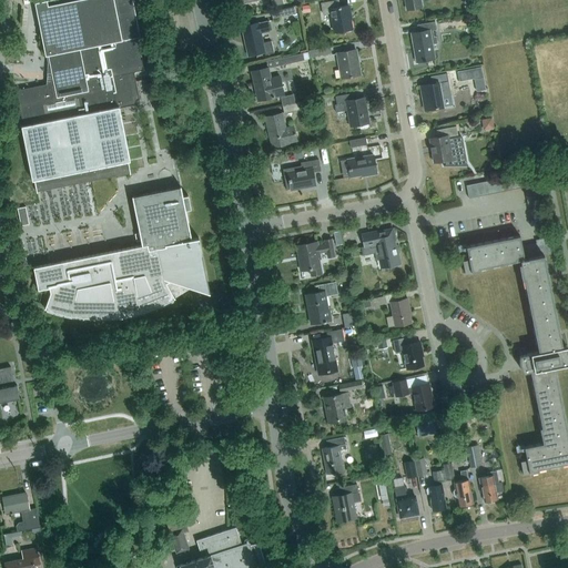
[(139,103),(138,103),(138,100),(140,100),(134,72),(144,70),(138,37),(140,37),(132,0),(46,0),(34,2),(46,56),(48,54),(50,64),(47,84),(24,90),(23,88),(24,95),(20,97),(21,103),(19,103),(23,125),(21,125),(31,179),(32,181),(34,181),(37,193),(37,192),(37,191),(130,172),(130,174),(131,174),(128,162),(130,161),(120,108),(139,104),(139,103)]
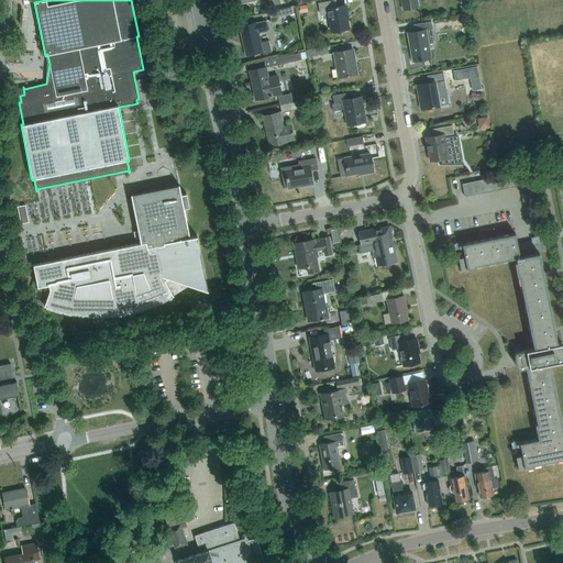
[(344,6),(333,8),(332,0),(318,2),(320,13),(329,11),(332,32),(349,29),(344,6)]
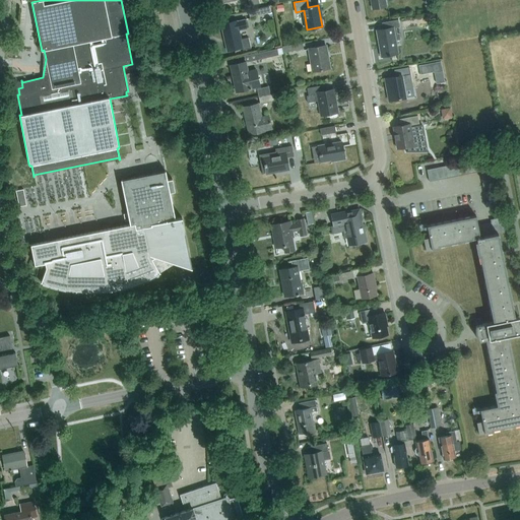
[(371,0),(373,9),(386,7),(384,0),(371,0)]
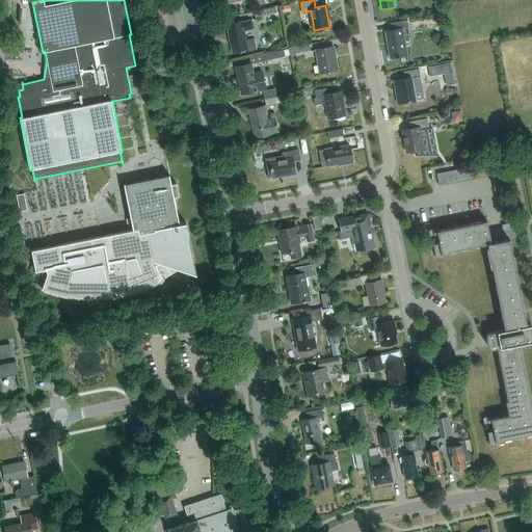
[(255,18),(277,12),(275,6),(254,11),(255,18)]
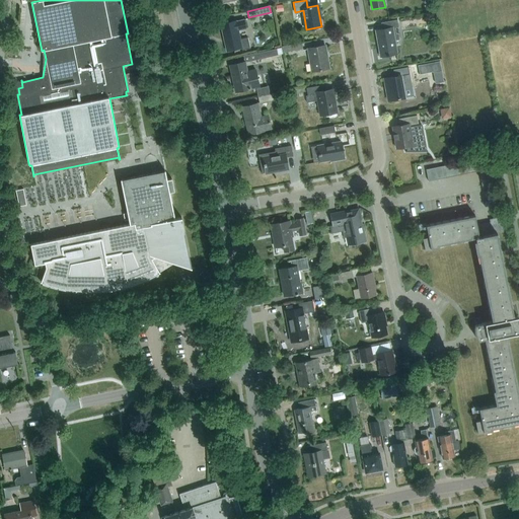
[(246,28),(244,19),(220,24),(226,51),(241,48),(242,50),(250,48),(248,38),(240,39),(238,29),(246,28)]
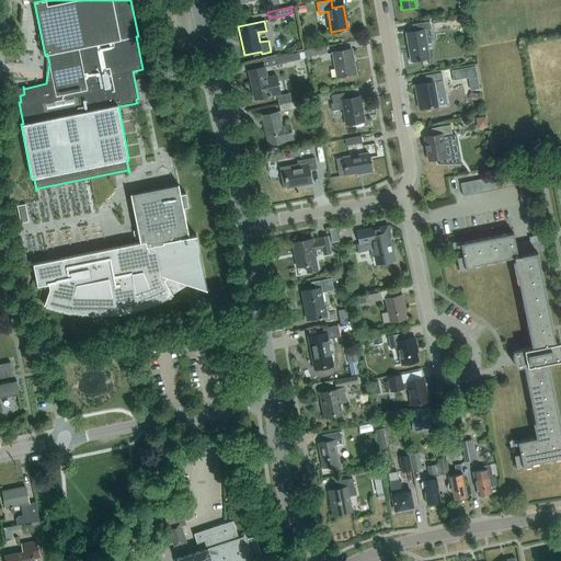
[(412,61),(430,58),(426,44),(433,43),(432,36),(425,37),(424,31),(431,30),(430,21),(412,24),(413,32),(407,33),(412,61)]
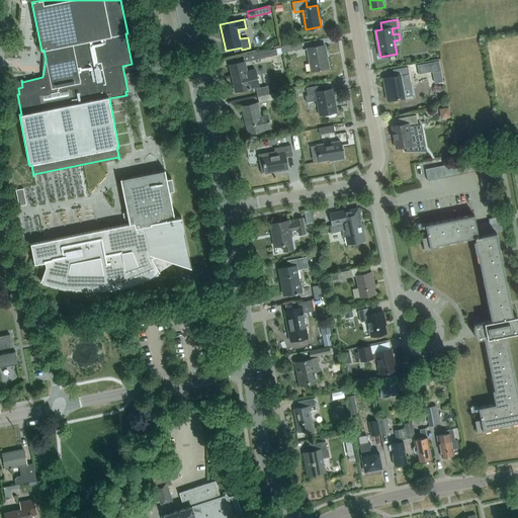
[(300,42),(281,46),(282,52),(301,49),(300,42)]
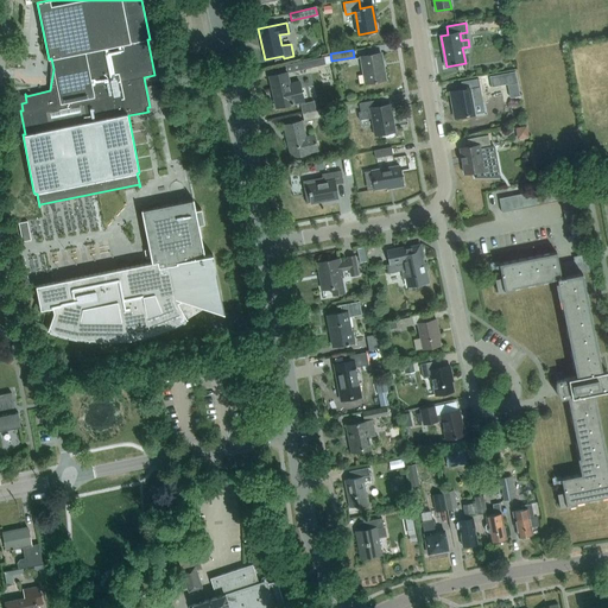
[(385,80),(380,54),(361,57),(366,83),(385,80)]
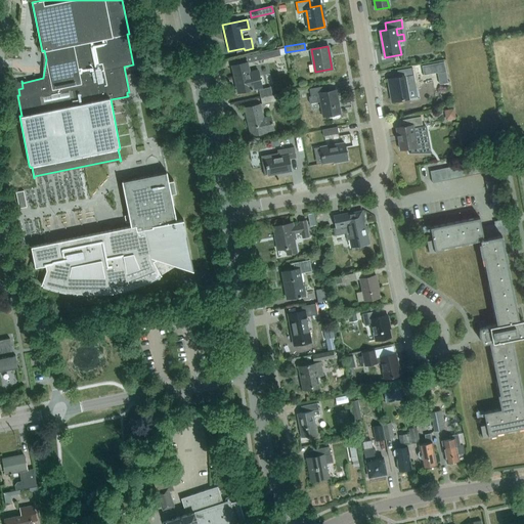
[(279,49),(257,54),(258,60),(280,55),(279,49)]
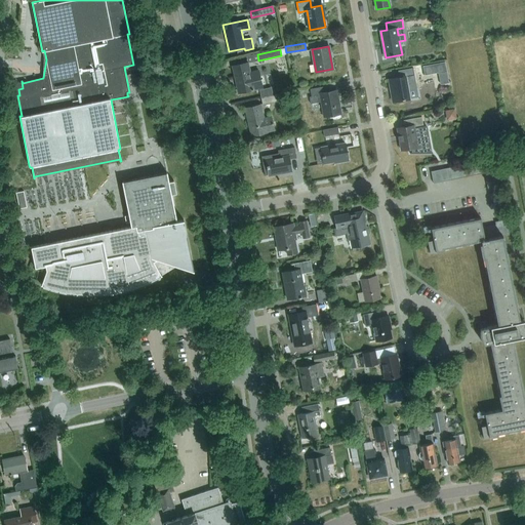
[(425,75),(438,72),(447,71),(445,62),(422,66),(425,75)]
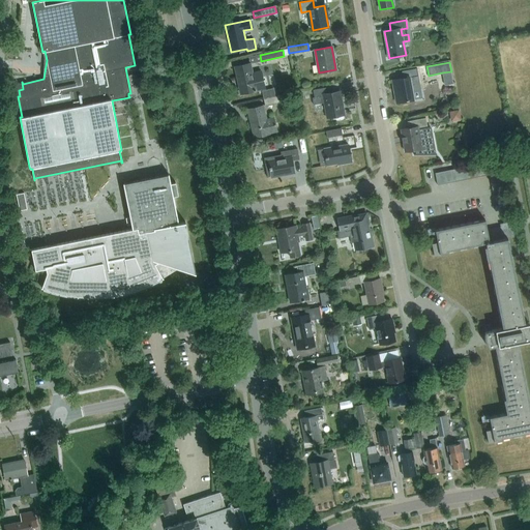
[(256,90),(256,89),(265,87),(261,71),(253,74),(249,63),(235,66),(241,94),(256,90)]
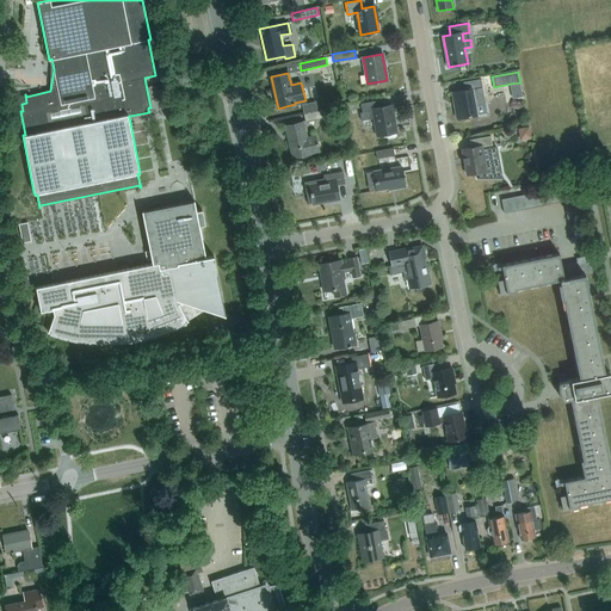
[(475,115),(477,115),(474,94),(483,93),(480,80),(464,82),(466,91),(452,93),(454,96),(457,118),(469,116),(471,118),(475,115)]
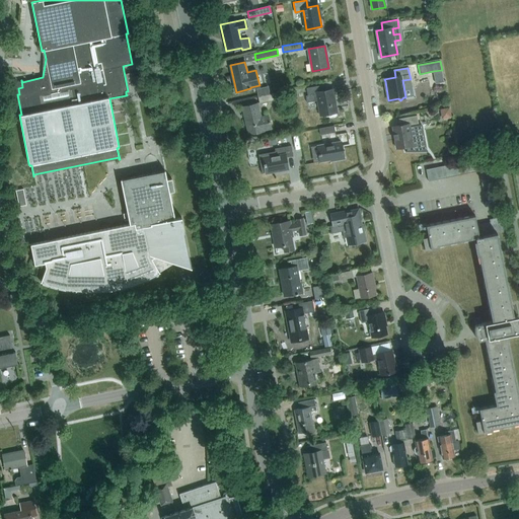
[(322,84),(306,87),(308,95),(305,95),(307,102),(318,100),(320,116),(338,113),(336,104),(337,104),(337,100),(336,100),(332,88),(323,89),(322,84)]
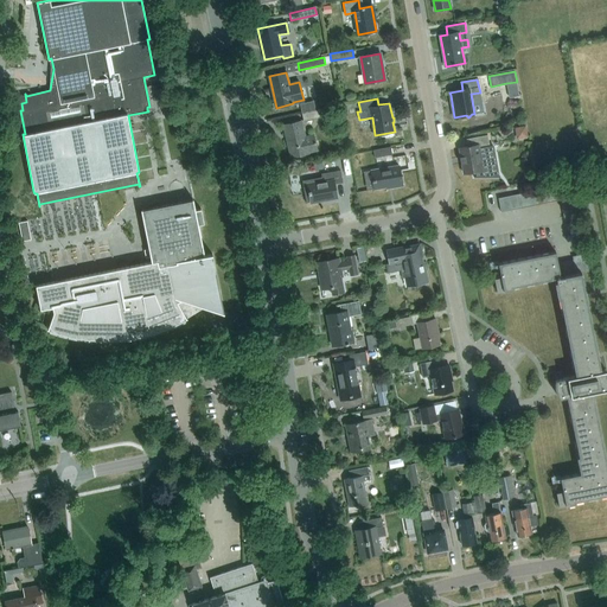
[(306,112),(302,113),(304,120),(324,115),(321,108),(306,112)]
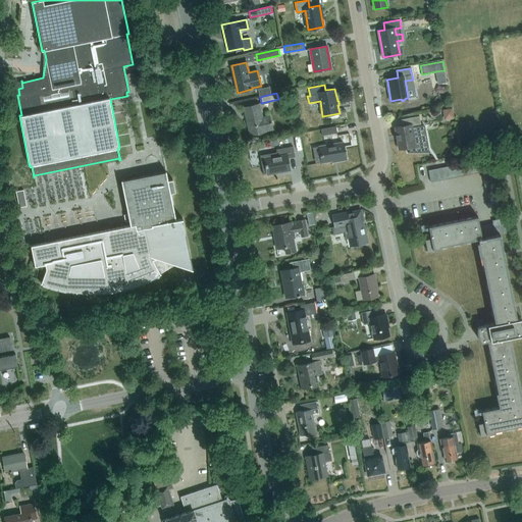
[(258,104),(244,107),(250,135),(265,132),(265,131),(272,128),(269,115),(262,117),(258,104)]
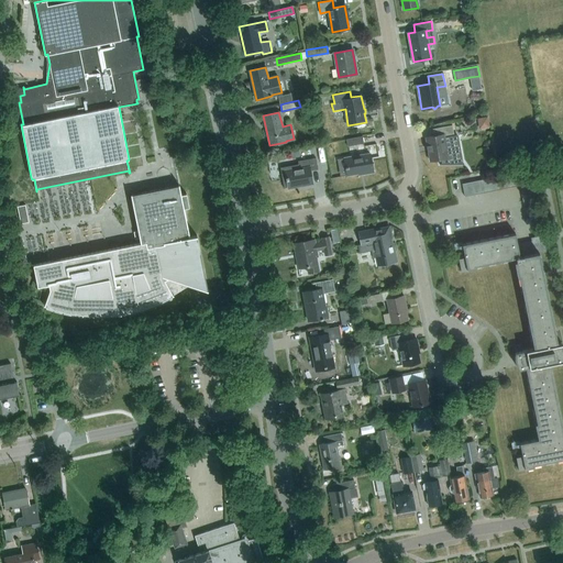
[(437,135),(433,135),(426,138),(428,145),(429,152),(430,161),(441,158),(441,164),(440,164),(440,165),(464,165),(464,164),(463,164),(455,164),(451,136),(454,135),(452,125),(435,129),(437,135)]
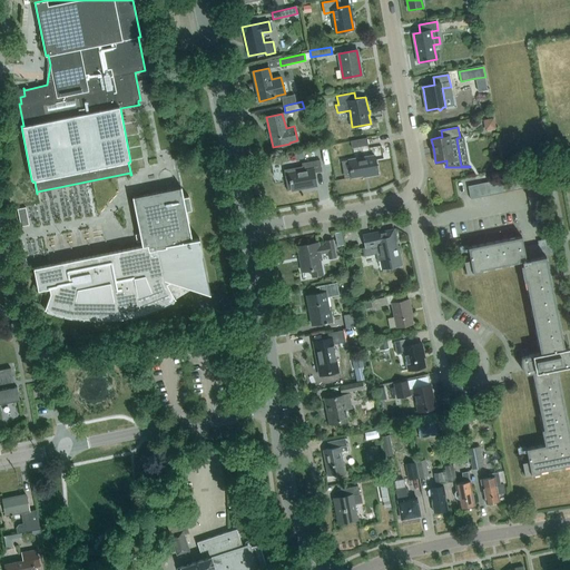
[(367,138),(351,140),(352,147),(369,145),(367,138)]
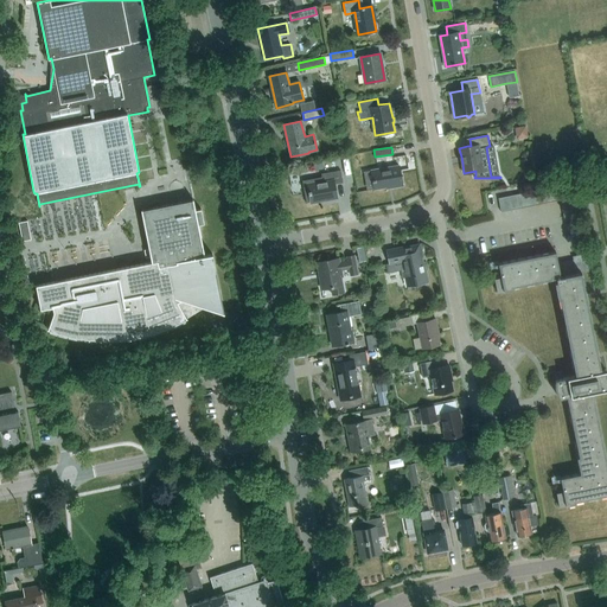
[(400,165),(371,171),(375,189),(393,186),(393,187),(403,185),(400,165)]
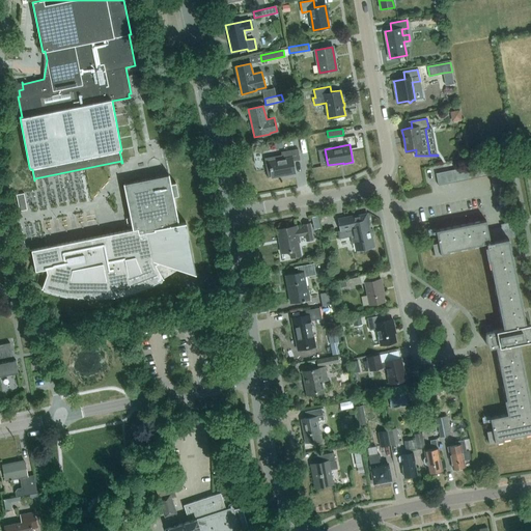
[(281,155),(264,158),(268,177),(269,177),(269,176),(272,175),(272,176),(281,175),(285,174),(295,172),(292,161),(300,160),(298,149),(281,152),(281,155)]
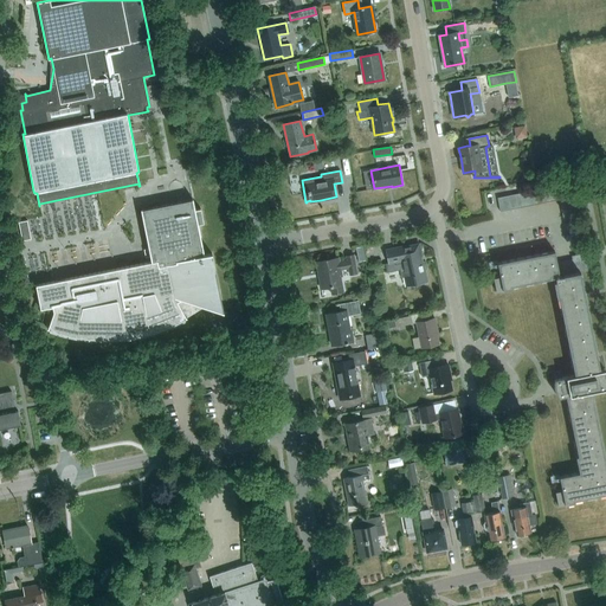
[(560,199),(559,194),(556,186),(549,187),(553,201),(560,199)]
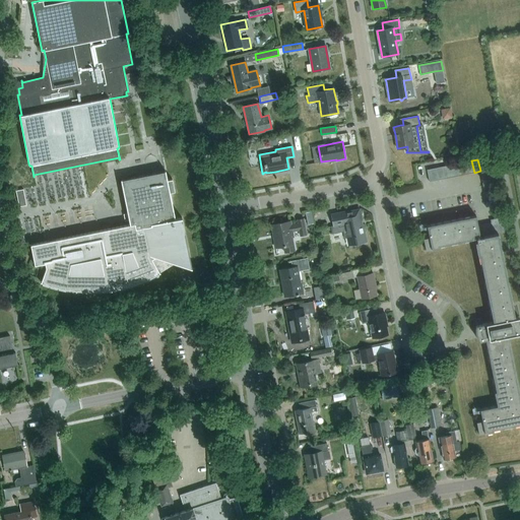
[(468,174),(474,173),(471,160),(465,161),(468,174)]
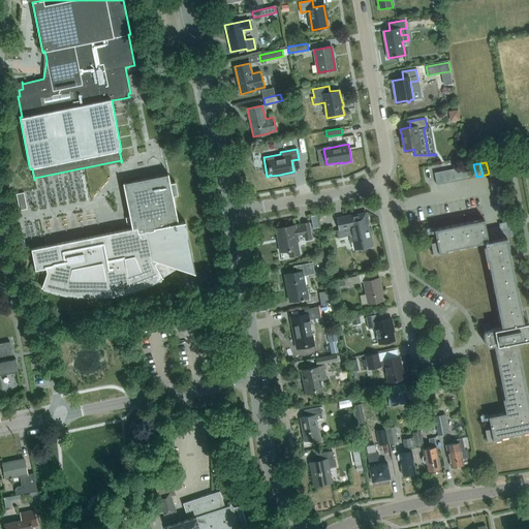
[(473,164),(467,165),(470,178),(476,177),(473,164)]
